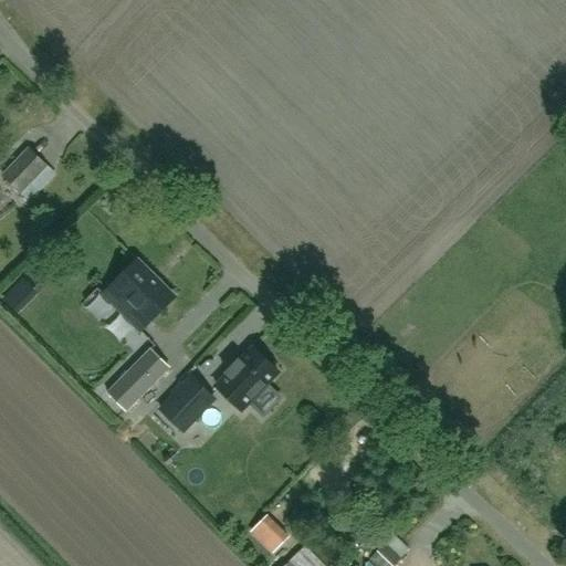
[(44,165),(28,149),(3,175),(20,190),(44,165)]
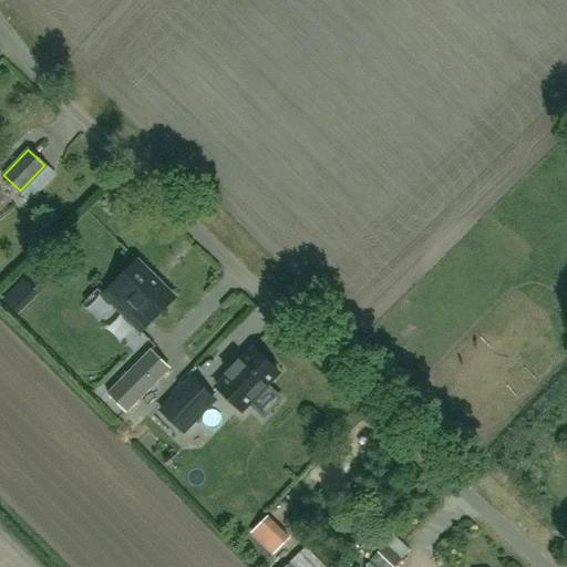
[(37,204),(58,174),(47,166),(24,196),(37,204)]
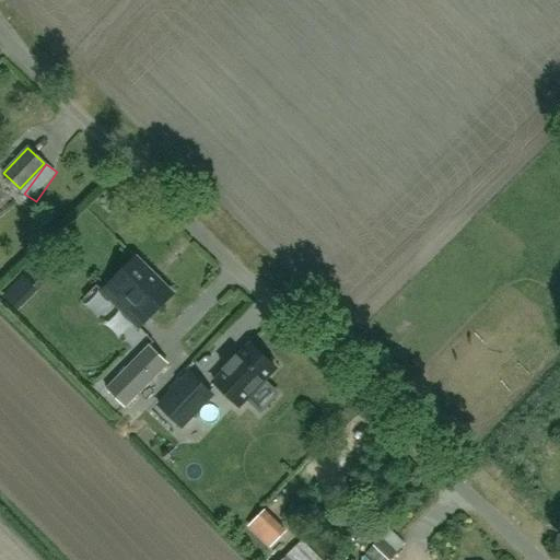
[(113,279),(112,280),(113,280),(102,290),(138,326),(148,316),(148,317),(172,292),(136,257),(135,258),(138,260),(116,282),(113,279)]
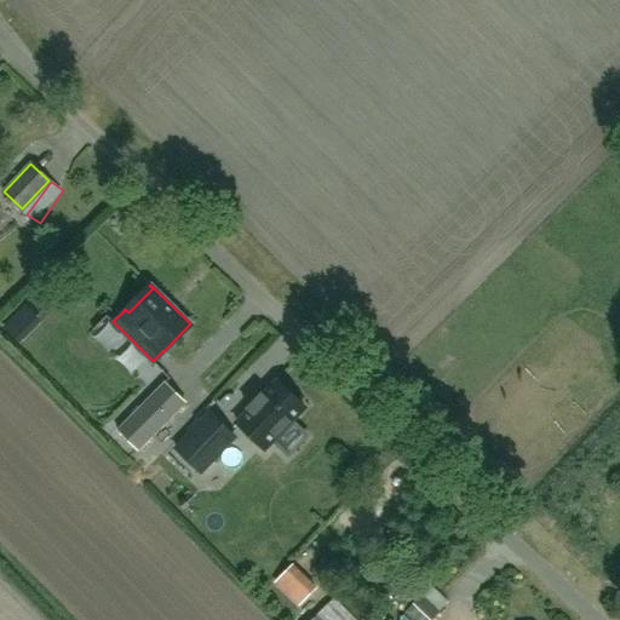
[(282,386),(277,380),(263,395),(262,394),(247,408),(248,411),(236,423),(265,449),(305,408),(299,402),(303,399),(286,383),(282,386)]
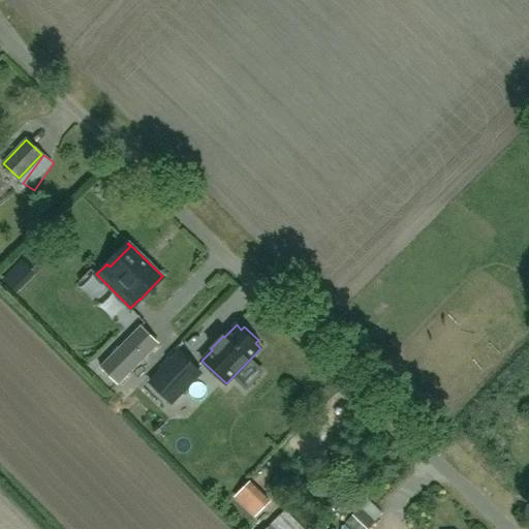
[(139,325),(129,336),(100,366),(118,383),(157,343),(139,325)]
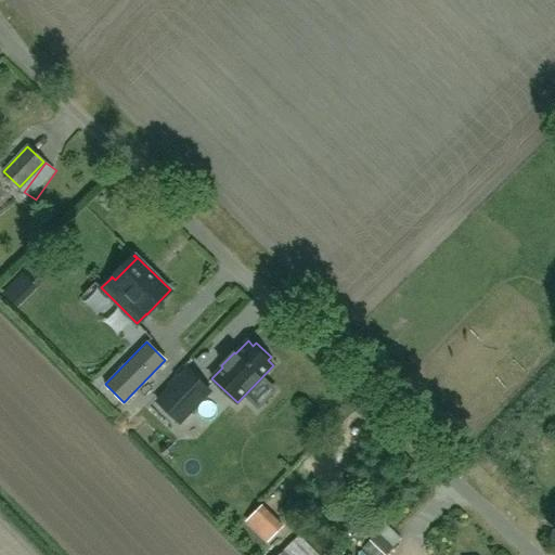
[(180,423),(210,391),(188,371),(157,402),(180,423)]
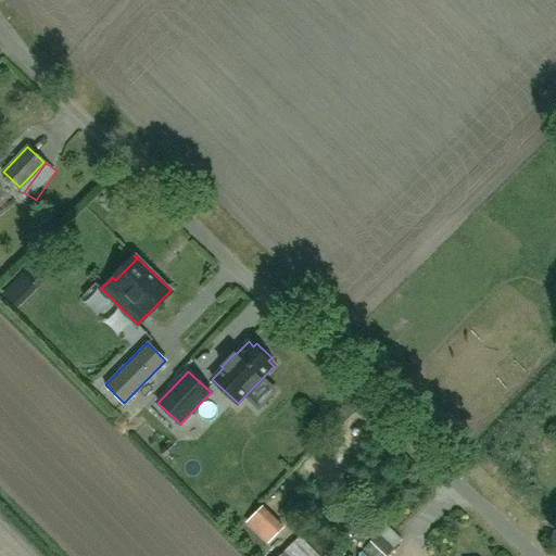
[(379,534),(364,551),(368,555),(389,555),(395,550),(379,534)]
